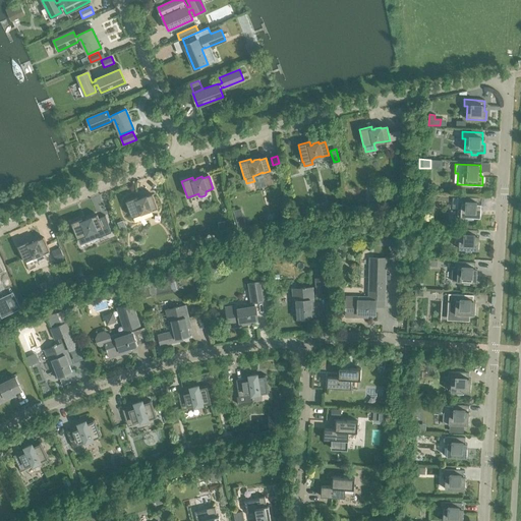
[(395,191),(386,193),(387,199),(396,197),(395,191)]
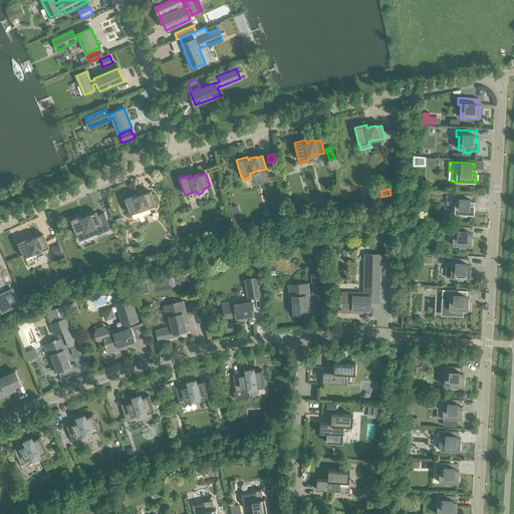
[(148,208),(155,205),(151,193),(145,195),(144,194),(139,196),(136,197),(135,194),(123,198),(130,215),(141,210),(148,207),(148,208)]
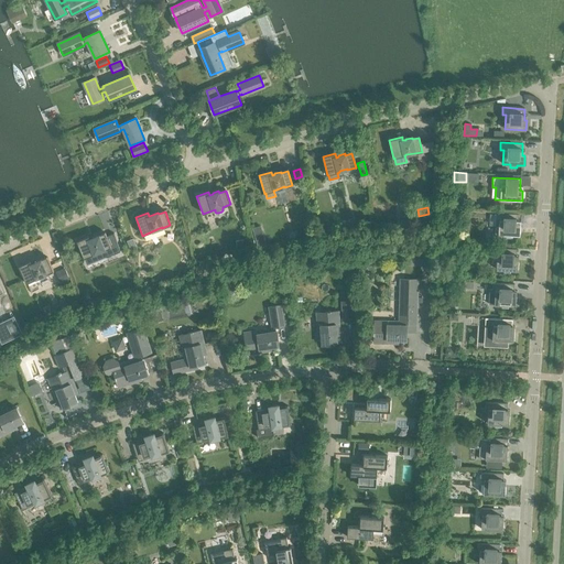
[(506,238),(512,238),(512,236),(520,236),(520,226),(518,226),(519,214),(497,213),(495,235),(506,235),(506,238)]
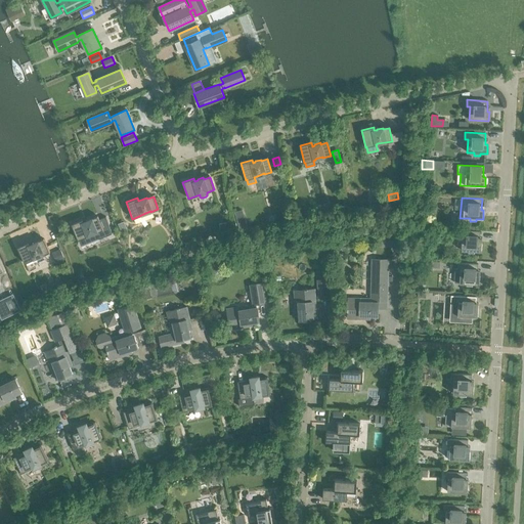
[(98,239),(112,234),(105,217),(99,220),(98,217),(92,220),(91,218),(86,221),(84,222),(82,219),(72,224),(78,241),(88,235),(91,242),(98,238),(98,239)]
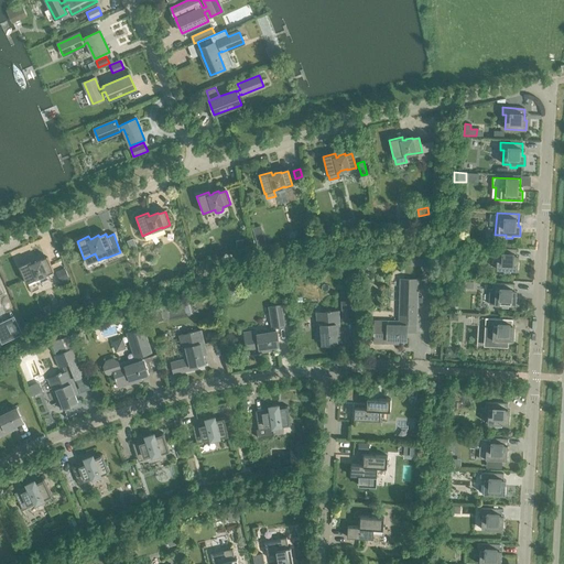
[(263,236),(255,238),(259,251),(267,249),(263,236)]
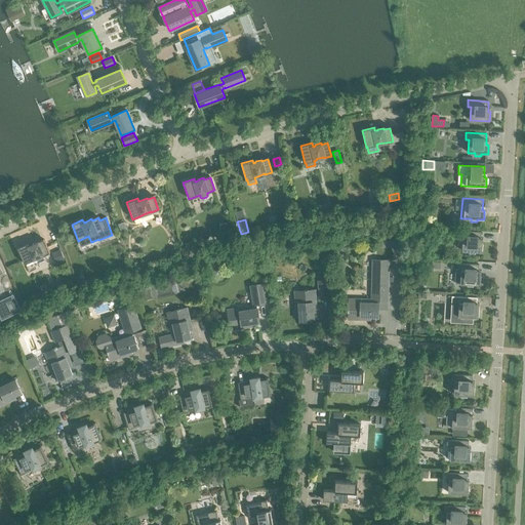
[(124,223),(118,225),(120,232),(126,230),(124,223)]
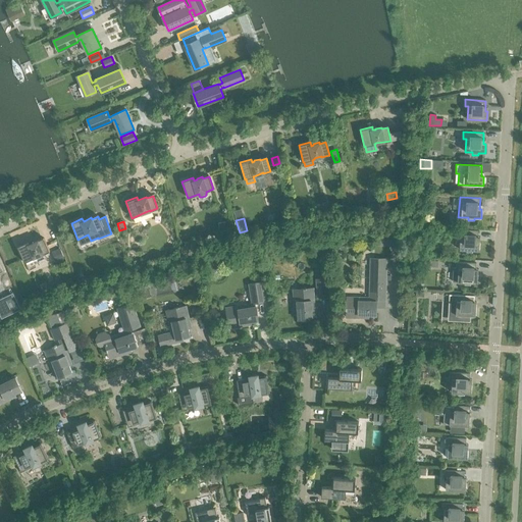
[(460,237),(460,250),(466,250),(466,253),(472,253),(472,251),(479,251),(480,242),(477,242),(478,230),(458,229),(457,237),(460,237)]
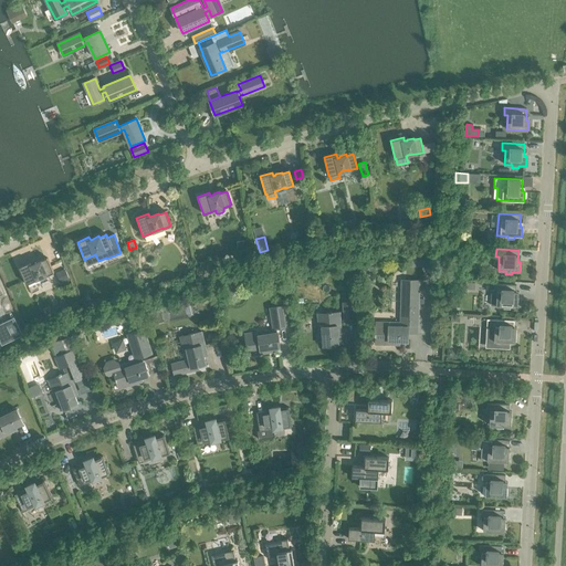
[(45,275),(53,272),(48,259),(41,262),(41,260),(34,263),(34,264),(32,265),(31,262),(19,266),(27,284),(39,279),(38,279),(45,275)]
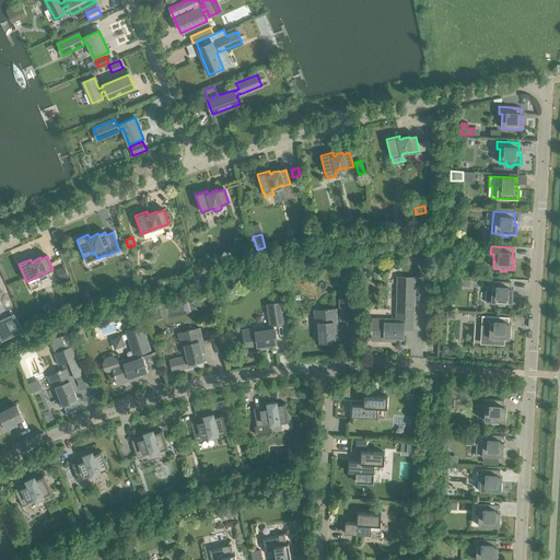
[(65,267),(56,270),(60,281),(69,277),(65,267)]
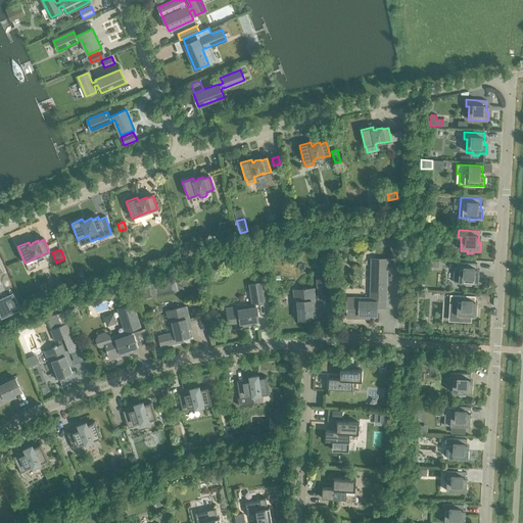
[(378,297),(386,297),(387,259),(371,258),(370,298),(347,297),(346,308),(345,308),(345,311),(346,311),(346,319),(365,319),(365,316),(377,316),(378,297)]
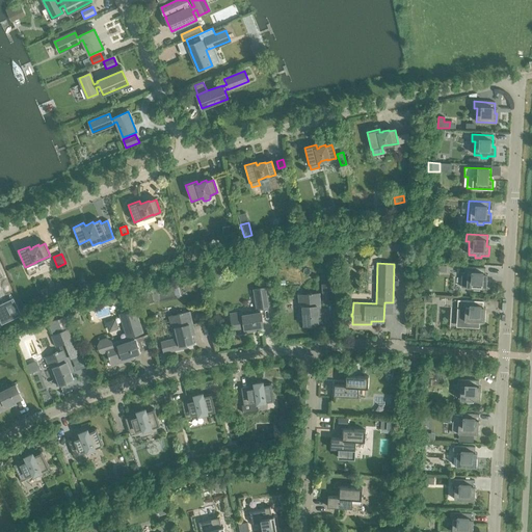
[(255,275),(266,273),(265,266),(254,267),(255,275)]
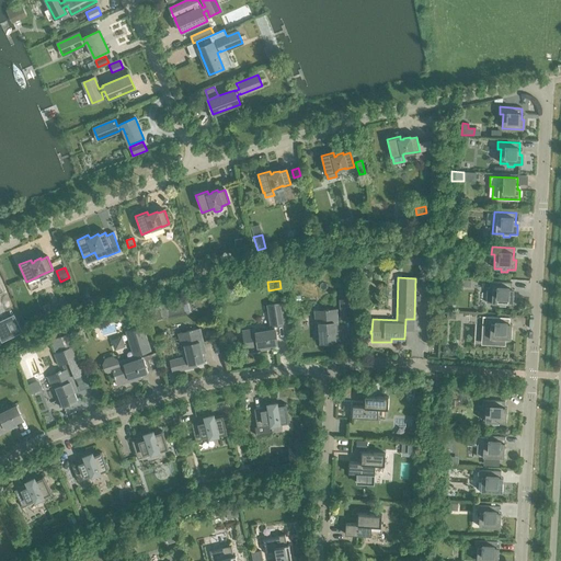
[(492,289),(492,304),(500,304),(499,306),(505,307),(505,304),(513,305),(514,295),(511,294),(512,283),(490,282),(490,289),(492,289)]
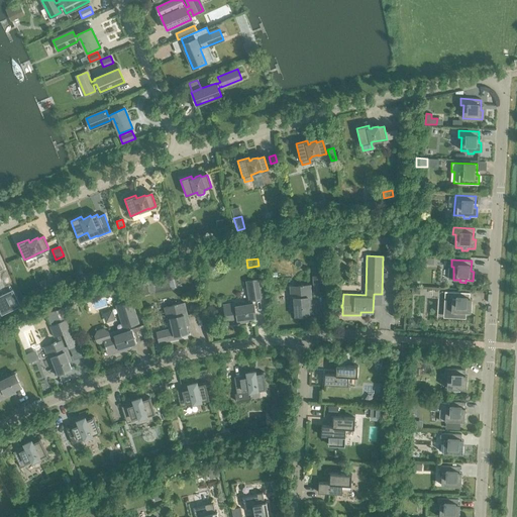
[(313,277),(314,293),(322,292),(321,276),(313,277)]
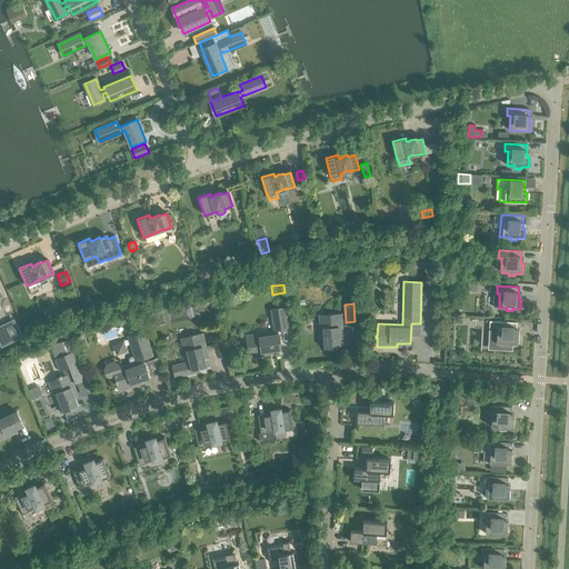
[(279,331),(289,329),(286,307),(278,308),(278,309),(271,310),(275,335),(266,336),(266,332),(249,335),(250,343),(247,343),(248,347),(247,347),(247,350),(248,350),(249,358),(269,355),(268,351),(281,349),(279,333),(279,331)]
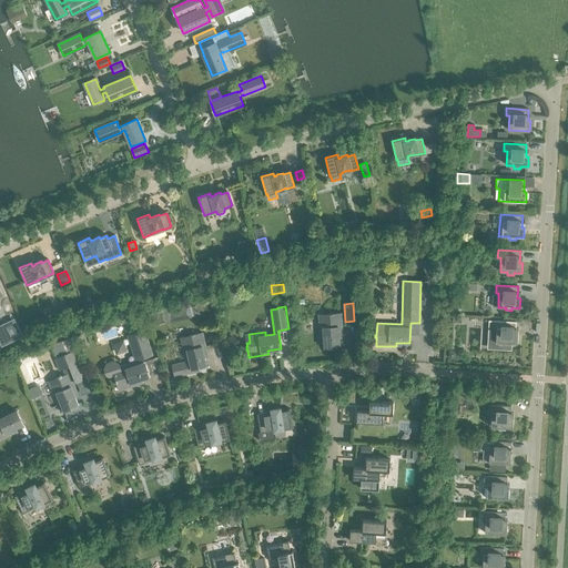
[(159,307),(148,311),(151,326),(163,323),(159,307)]
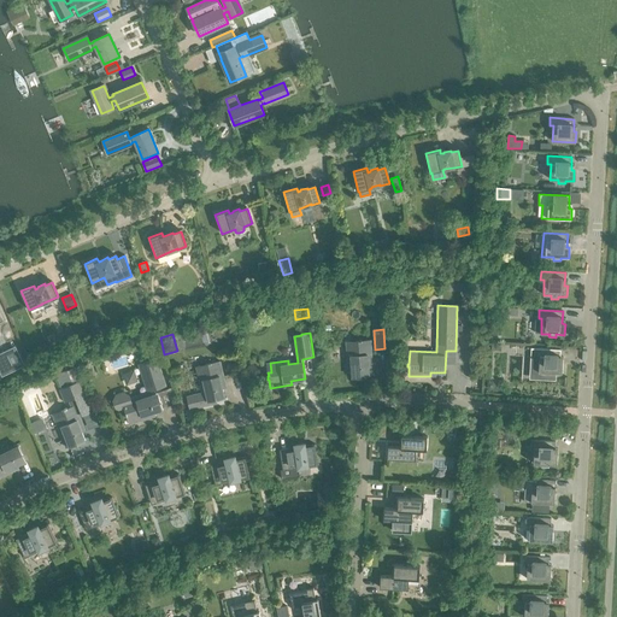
[(368,363),(371,362),(370,341),(362,341),(362,340),(358,340),(358,341),(354,341),(356,345),(346,346),(347,364),(351,363),(352,377),(369,377),(368,363)]
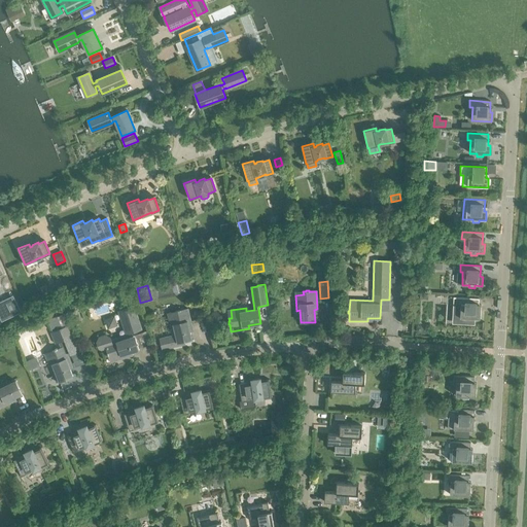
[(120,304),(130,302),(128,295),(118,297),(120,304)]
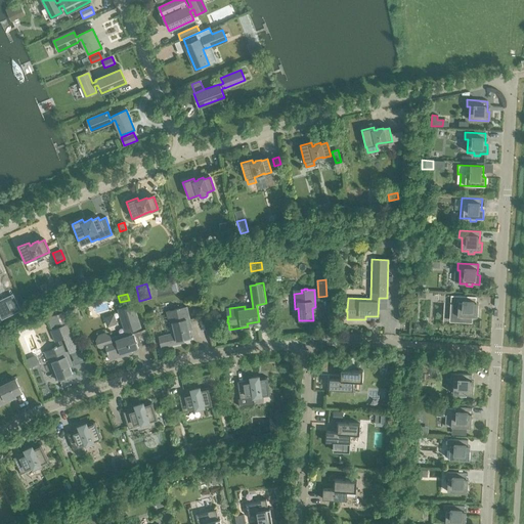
[(451,320),(464,321),(470,321),(471,316),(477,317),(478,308),(476,307),(476,297),(452,296),(451,320)]
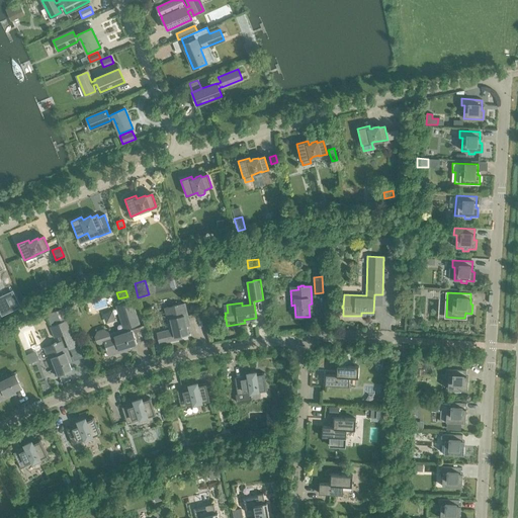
[(139,324),(132,301),(116,307),(123,330),(109,334),(108,332),(103,329),(98,331),(95,337),(97,343),(102,345),(104,344),(105,347),(104,347),(105,349),(106,349),(108,356),(125,351),(124,348),(137,344),(132,330),(131,331),(130,327),(139,324)]
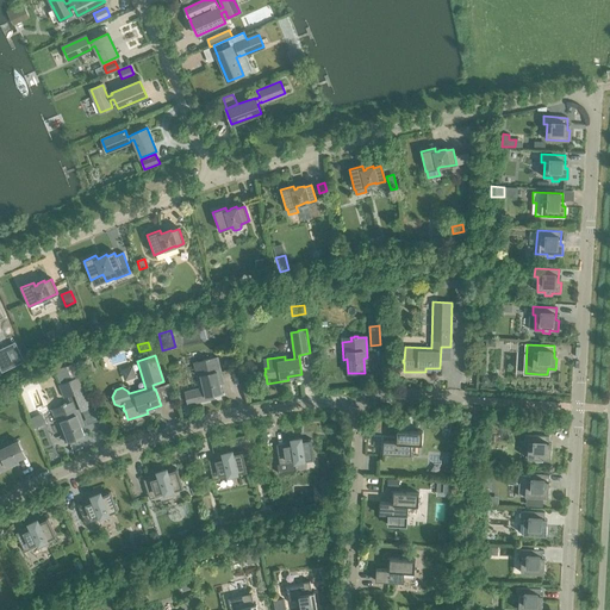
[(218,379),(222,378),(217,358),(209,360),(209,359),(205,359),(206,360),(193,363),(200,388),(185,392),(187,405),(209,399),(209,397),(222,393),(218,379)]
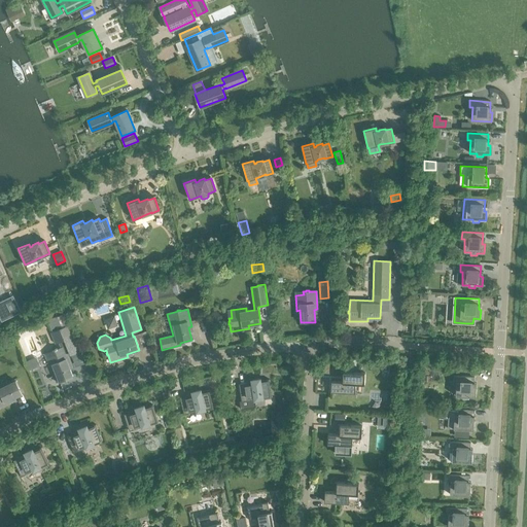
[(56,344),(59,342),(61,348),(57,349),(57,348),(55,349),(55,350),(51,351),(54,354),(46,357),(51,372),(55,371),(59,382),(73,377),(68,364),(71,363),(67,353),(69,352),(70,354),(78,351),(68,326),(50,332),(56,344)]
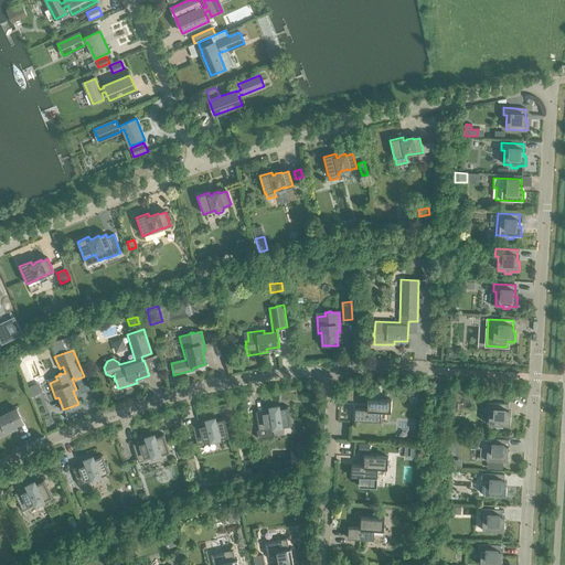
[(80,381),(83,391),(89,388),(86,377),(80,381)]
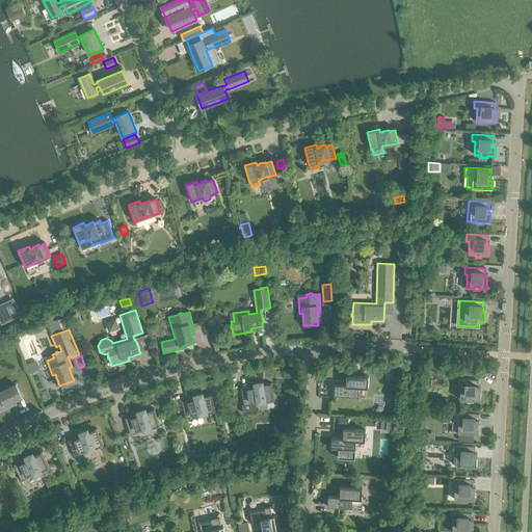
[(358,388),(368,388),(368,376),(346,375),(346,386),(335,384),(334,395),(358,397),(358,388)]
